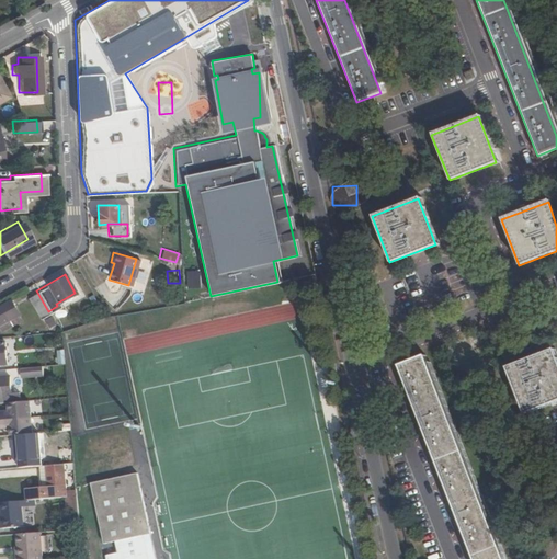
[(40,317),(48,311),(36,291),(26,297),(40,317)]
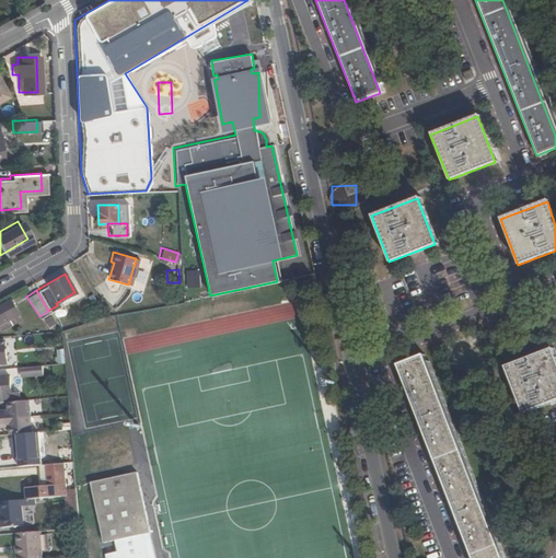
[(6,317),(14,313),(6,299),(0,302),(0,329),(9,324),(6,317)]
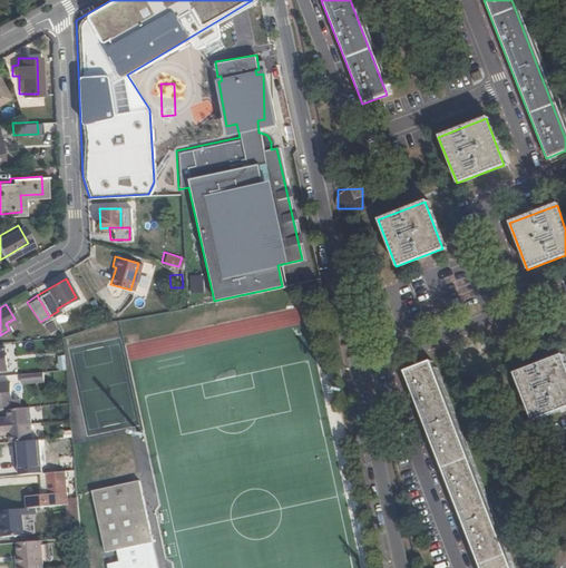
[(51,319),(42,323),(47,333),(56,329),(51,319)]
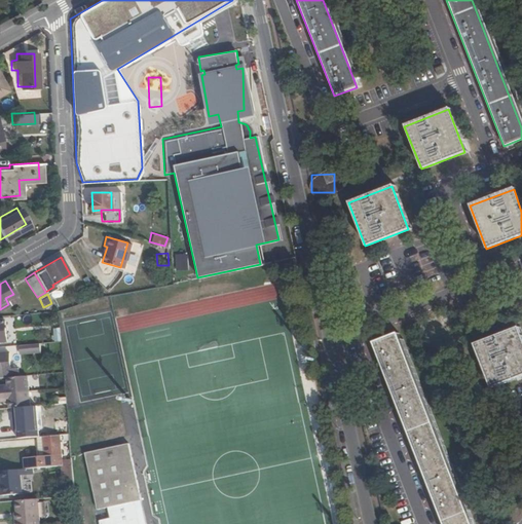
[(474,344),(491,387),(521,375),(521,337),(518,328),(474,344)]
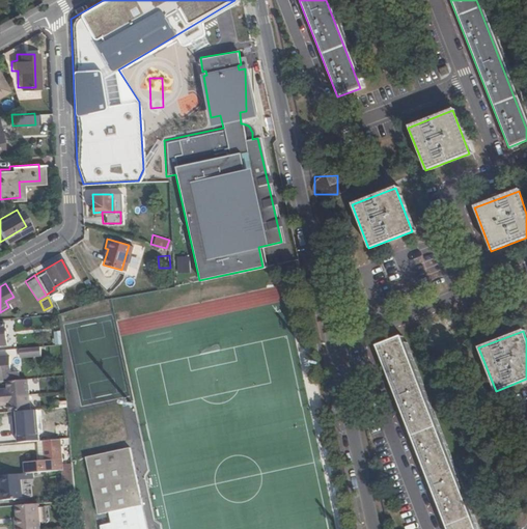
[(474,528),(399,337),(377,345),(448,528),(474,528)]
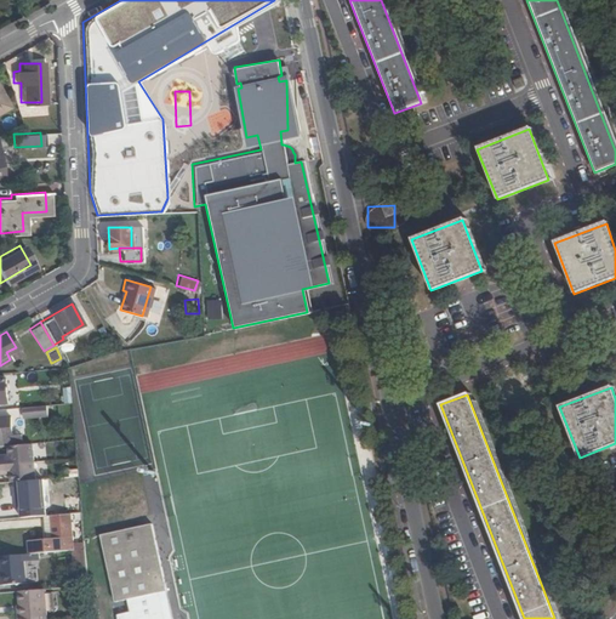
[(43,405),(17,407),(18,416),(44,415),(43,405)]
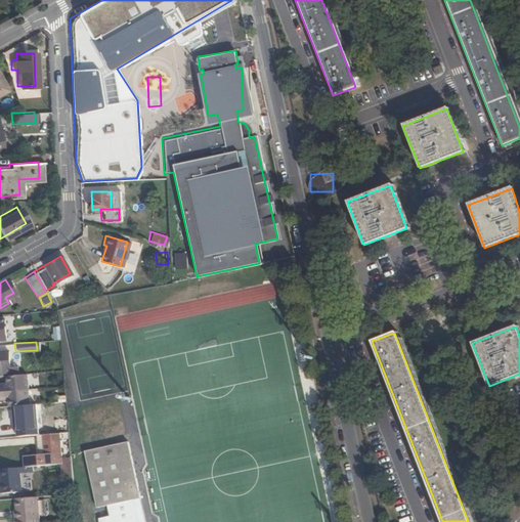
[(15,374),(14,365),(7,366),(5,350),(0,351),(0,375),(3,375),(7,375),(15,374)]
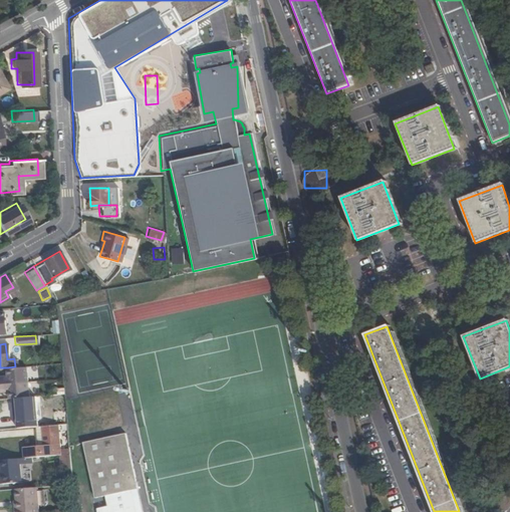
[(0,391),(5,391),(5,398),(12,398),(25,397),(24,380),(23,365),(15,366),(7,367),(3,367),(3,375),(0,375),(0,391)]
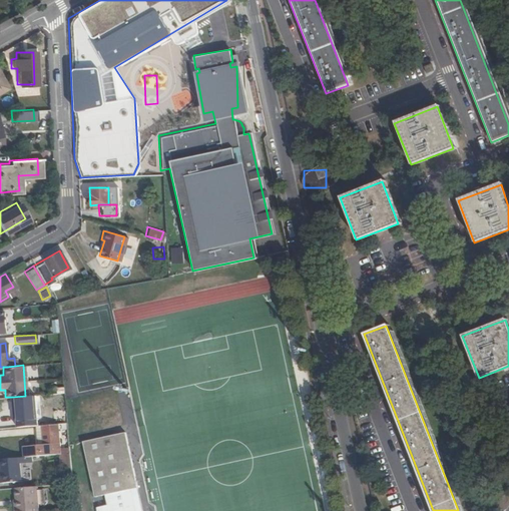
[(34,418),(32,395),(25,396),(12,397),(14,420),(34,418)]
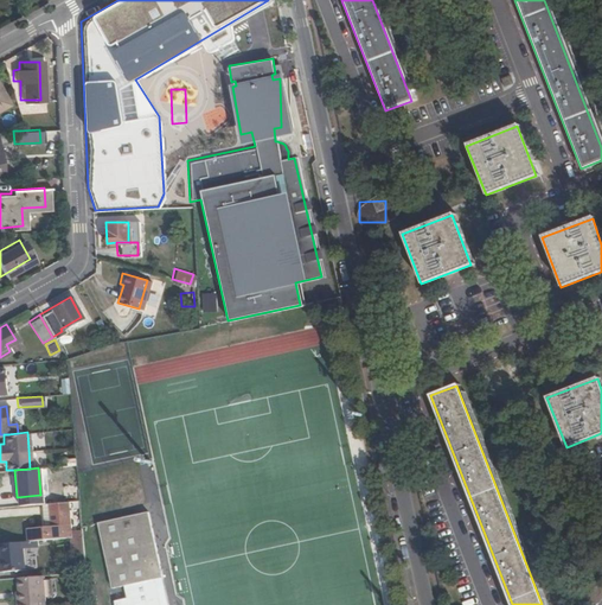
[(58,483),(59,501),(64,501),(76,500),(75,482),(58,483)]
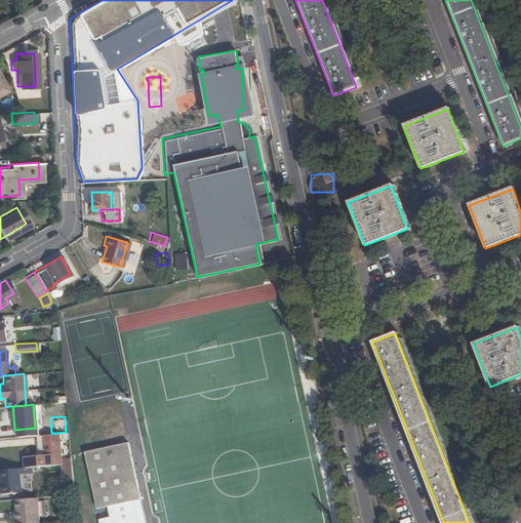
[(56,439),(55,433),(51,433),(40,434),(41,440),(42,454),(34,454),(19,456),(21,467),(56,464),(57,464),(57,455),(56,439)]
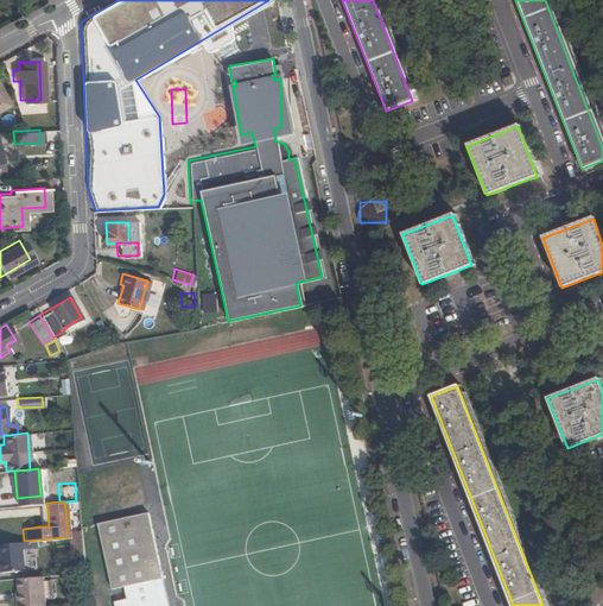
[(37,504),(39,526),(49,526),(48,510),(46,503),(37,504)]
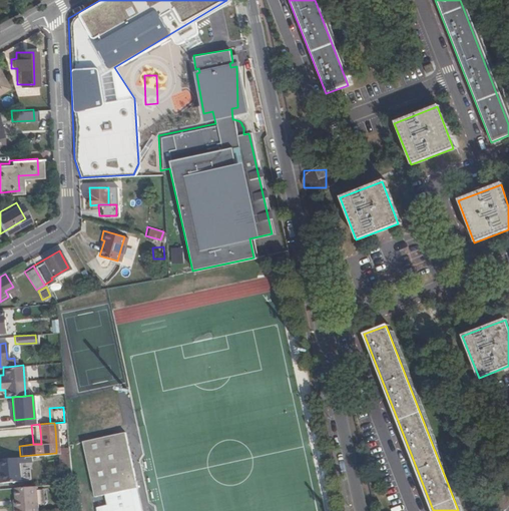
[(79,440),(92,496),(134,487),(122,431),(79,440)]
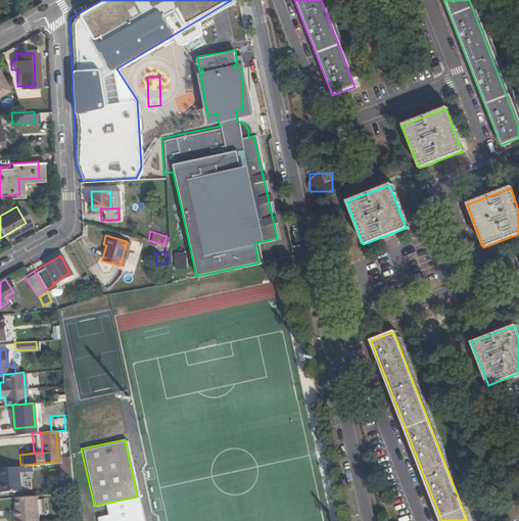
[(67,454),(57,454),(57,462),(67,461),(67,454)]
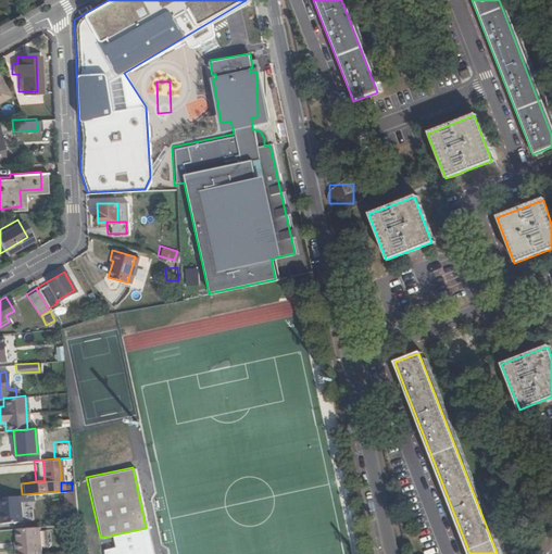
[(61,501),(66,501),(73,500),(72,490),(61,491),(60,491),(61,501)]
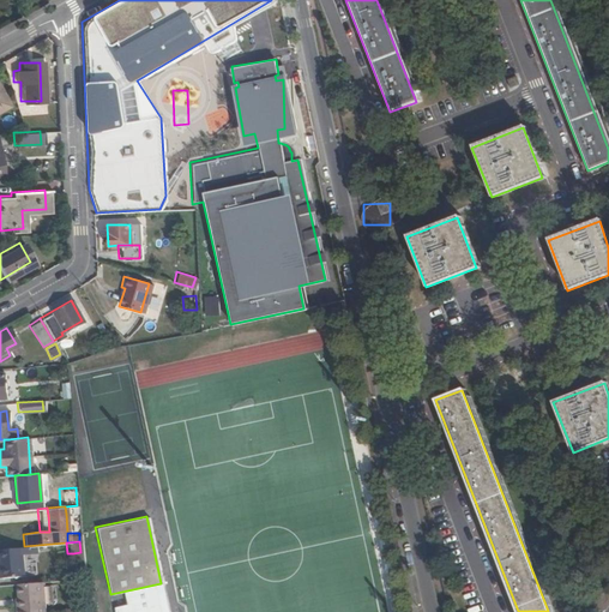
[(22,575),(19,546),(0,549),(0,577),(22,575)]
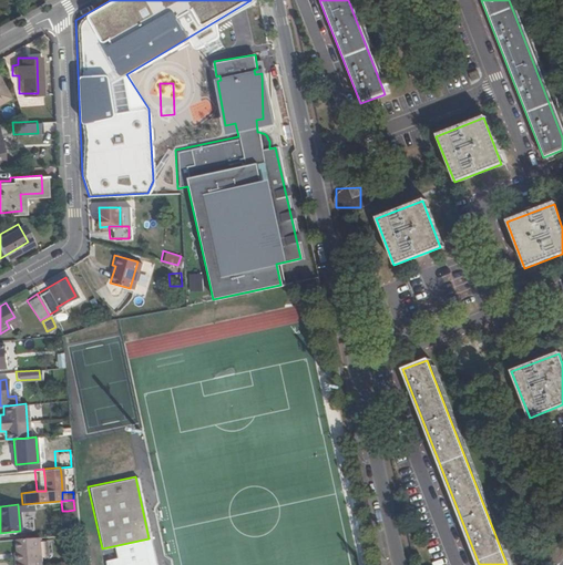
[(12,558),(12,564),(38,564),(36,536),(13,538),(14,552),(14,558),(12,558)]
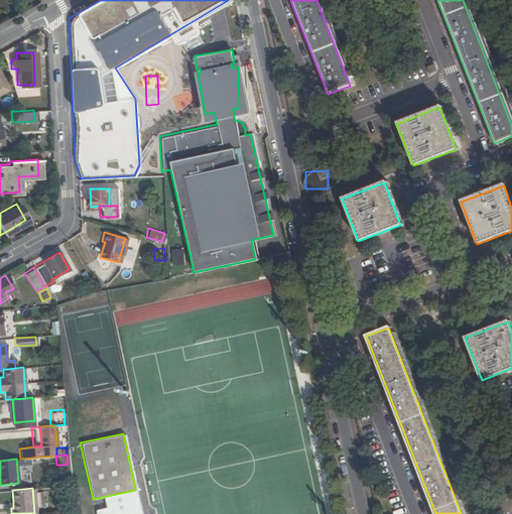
[(148,510),(145,495),(134,497),(138,513),(148,510)]
